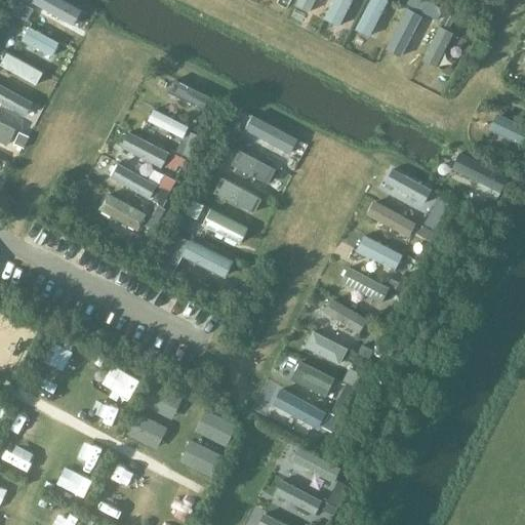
[(349,0),(329,0),(321,16),(336,25),(349,0)]
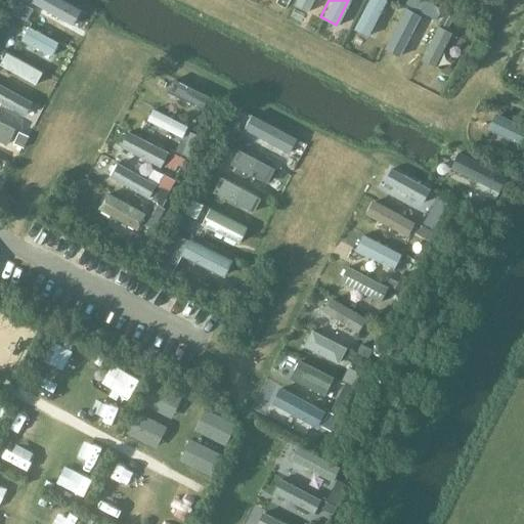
[(384,0),(366,0),(351,29),(365,37),(384,0)]
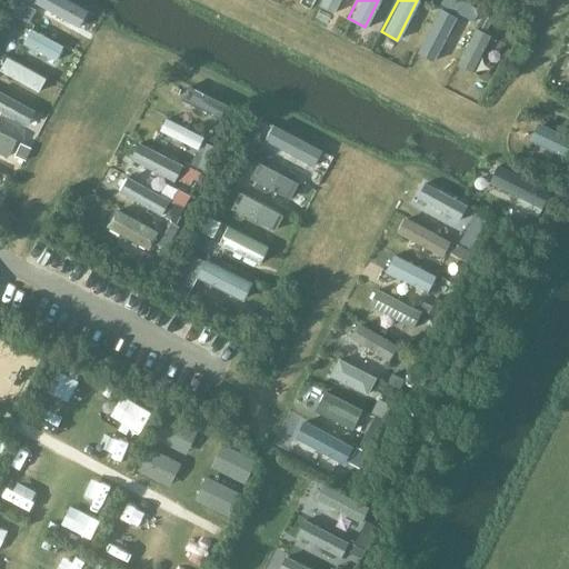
[(77,18),(45,2),(39,13),(71,30),(77,18)]
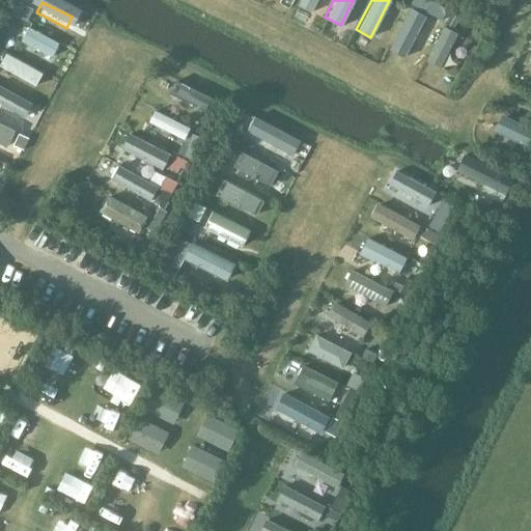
[(418,12),(406,6),(387,44),(399,49),(418,12)]
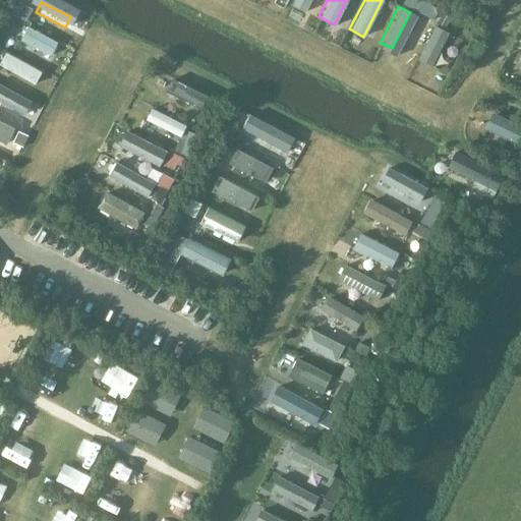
[(57,42),(26,26),(19,40),(50,55),(57,42)]
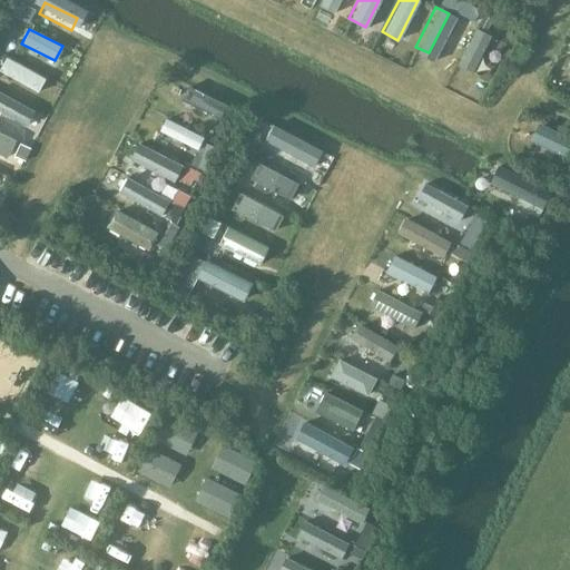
[(493,38),(475,29),(458,64),(475,72),(493,38)]
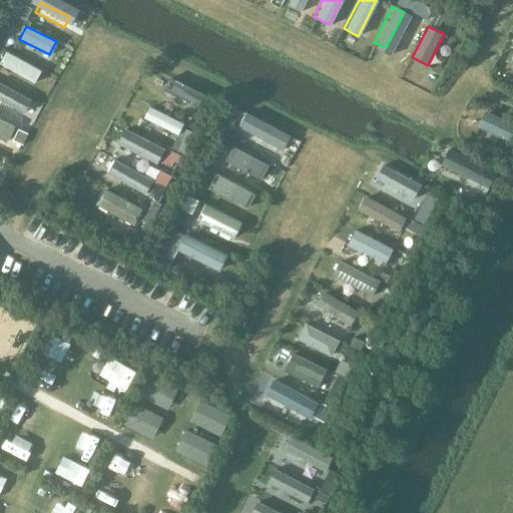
[(41,70),(4,51),(0,58),(0,65),(33,83),(41,70)]
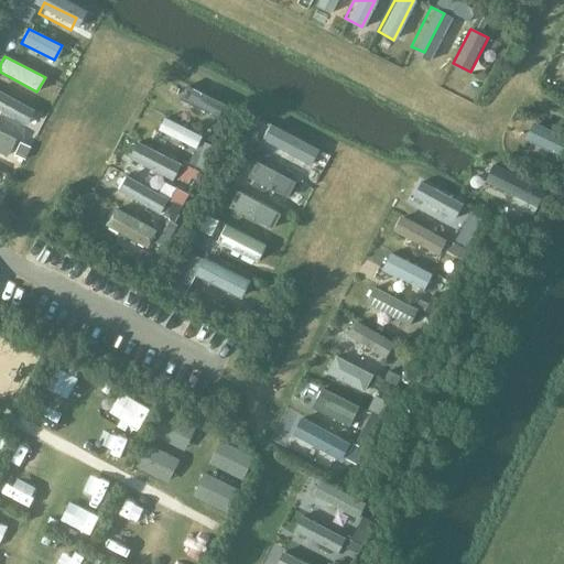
[(226,105),(186,86),(180,99),(219,118),(226,105)]
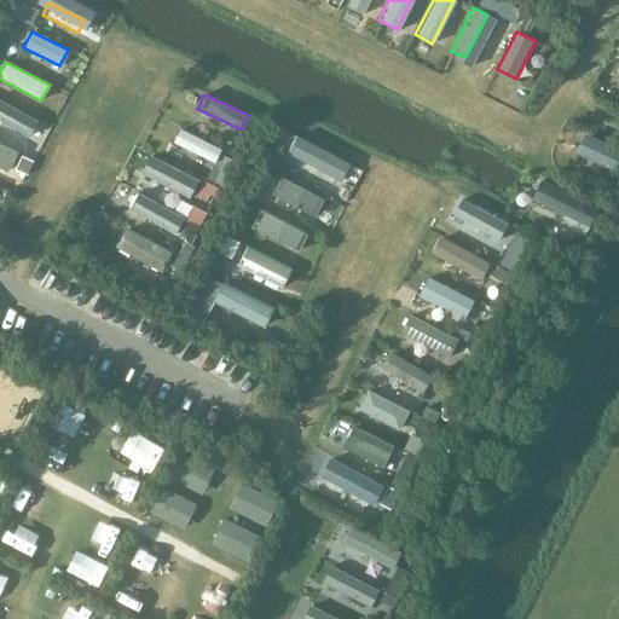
[(33,119),(0,102),(0,119),(25,132),(33,119)]
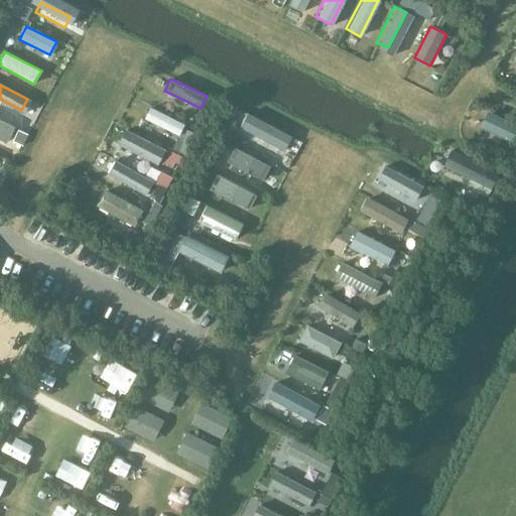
[(183,124),(148,107),(143,118),(177,136),(183,124)]
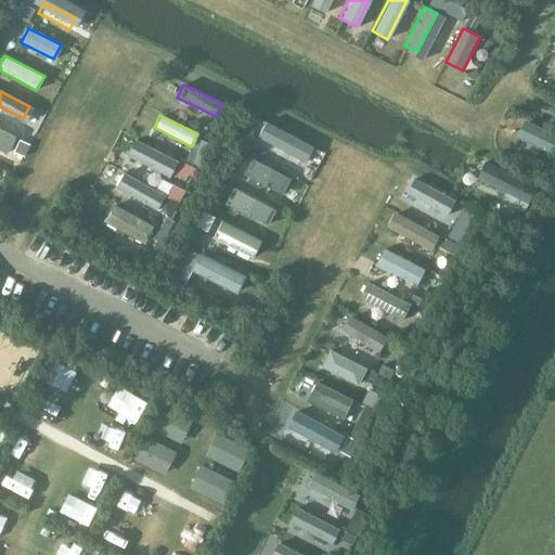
[(307,146),(270,128),(263,141),(299,160),(307,146)]
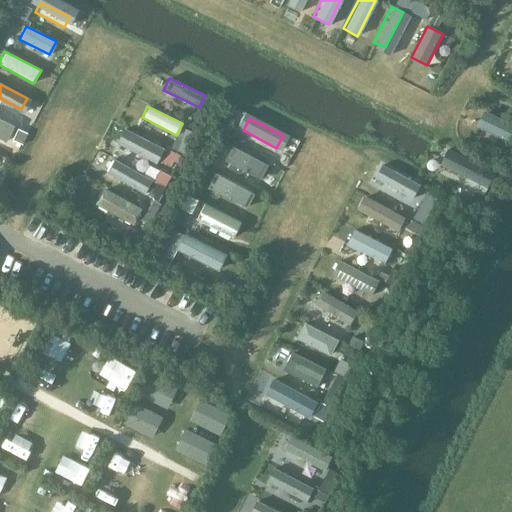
[(13,126),(0,119),(0,138),(6,141),(13,126)]
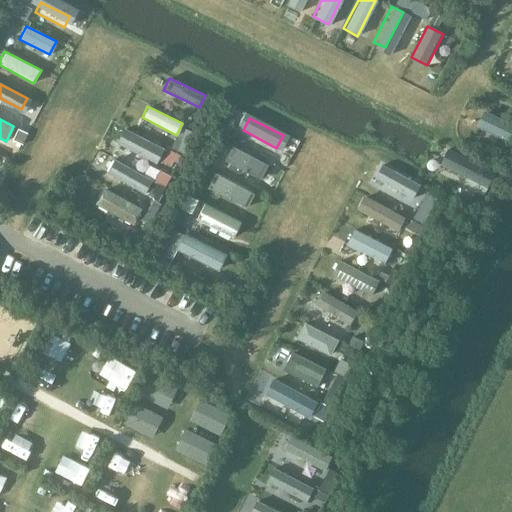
[(166,152),(133,135),(127,147),(159,164),(166,152)]
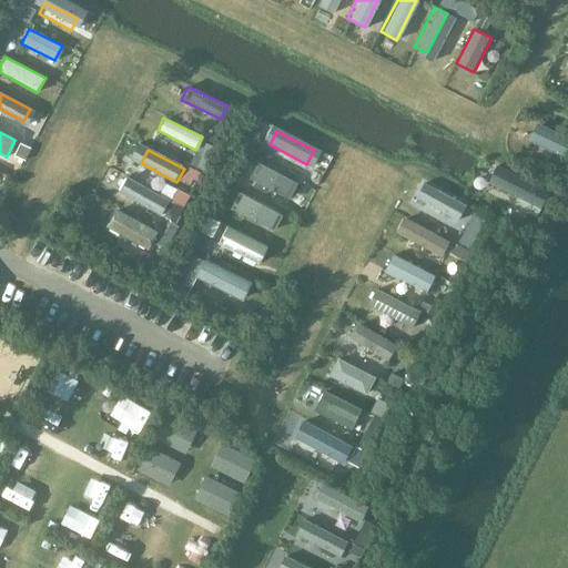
[(296,182),(255,162),(247,178),(288,198),(296,182)]
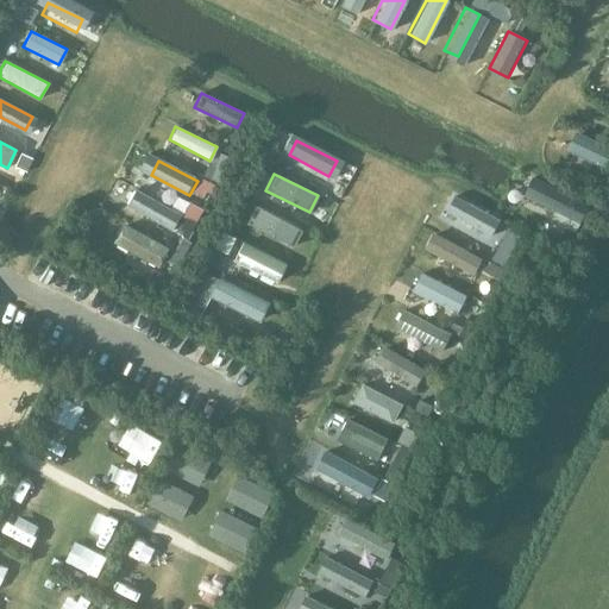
[(179,217),(142,198),(135,211),(171,231),(179,217)]
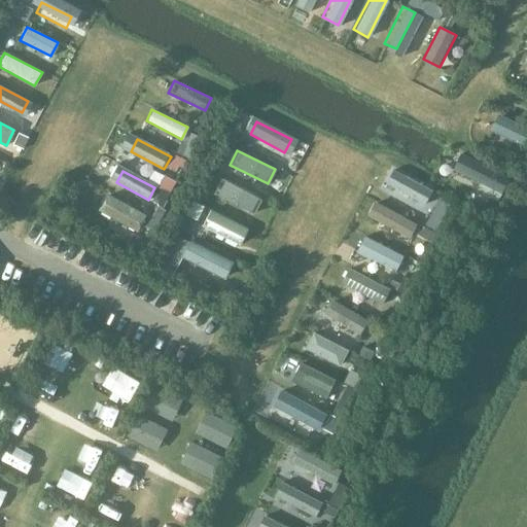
[(431,189),(398,172),(391,185),(424,203),(431,189)]
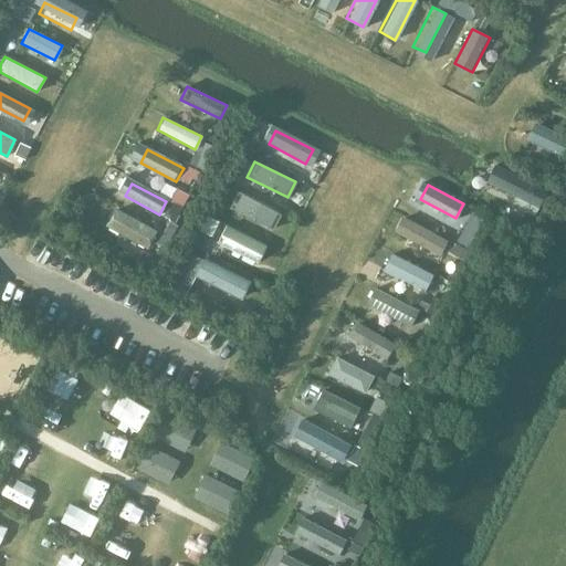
[(280,213),(240,192),(231,209),(271,230),(280,213)]
